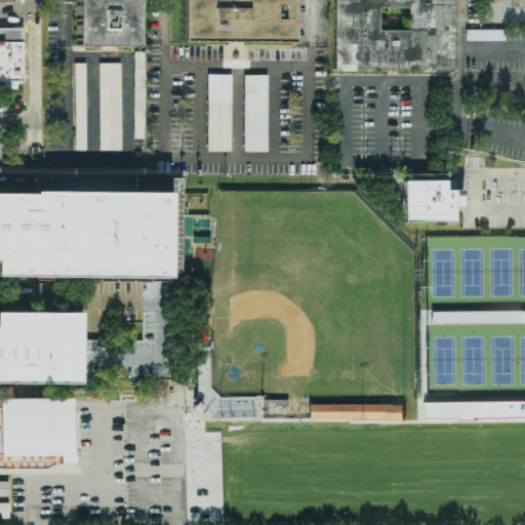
[(79,0),(139,0),(139,49),(79,49),(79,0)]
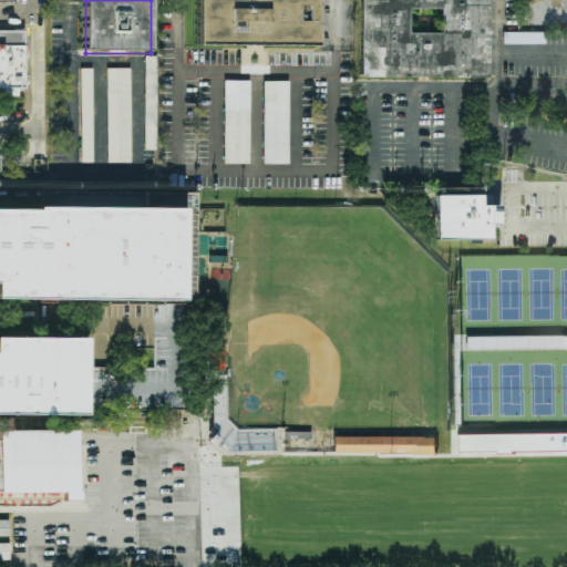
[(196,0),(315,0),(315,50),(196,50),(196,0)]
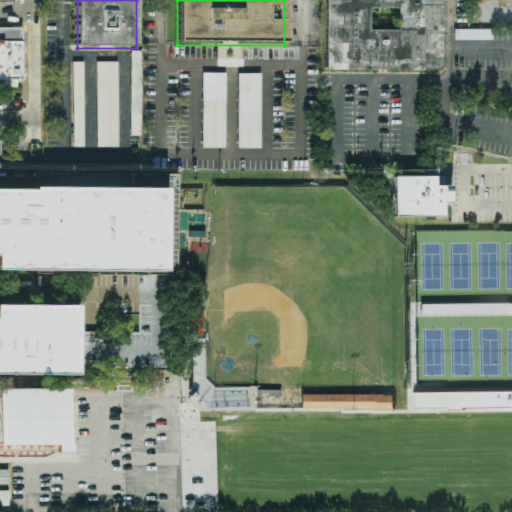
[(326,0),(326,70),(441,69),(440,0),(326,0)]
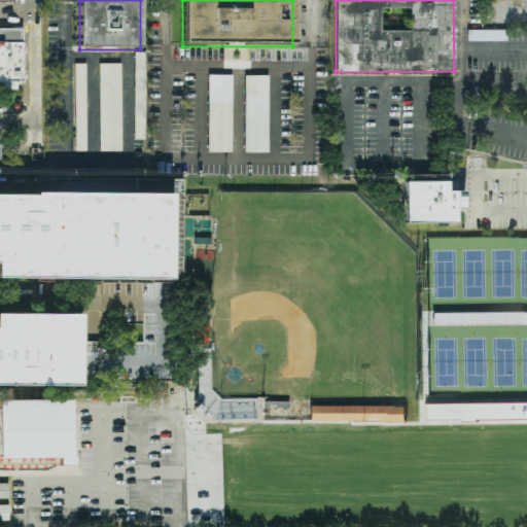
[(0,28),(24,28),(24,81),(0,81),(0,28)]
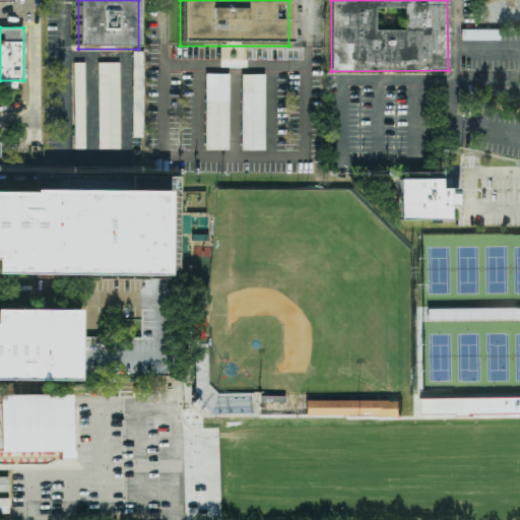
[(461,41),(500,41),(499,29),(461,30),(461,41)]
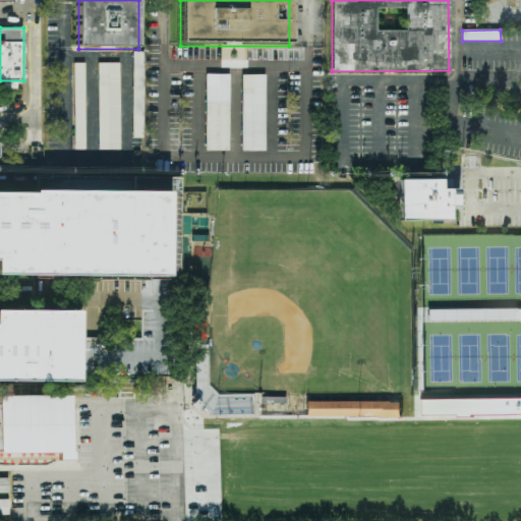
[(133,52),(143,52),(143,137),(134,137),(133,52)]
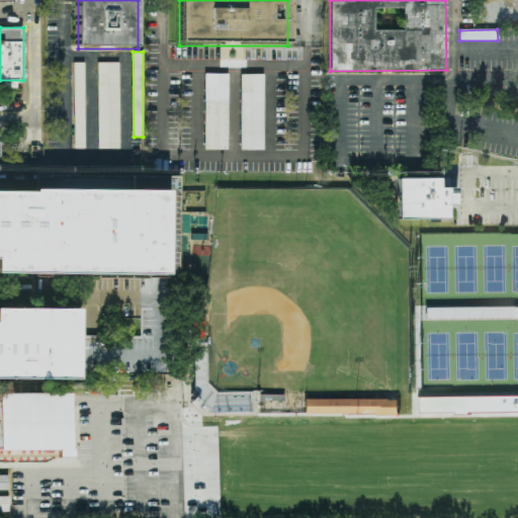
[(74,63),(85,63),(86,148),(74,148),(74,63)]
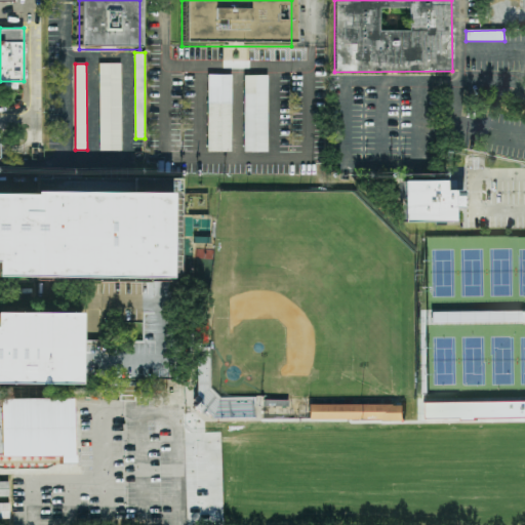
[(99,64),(121,64),(121,150),(99,150),(99,64)]
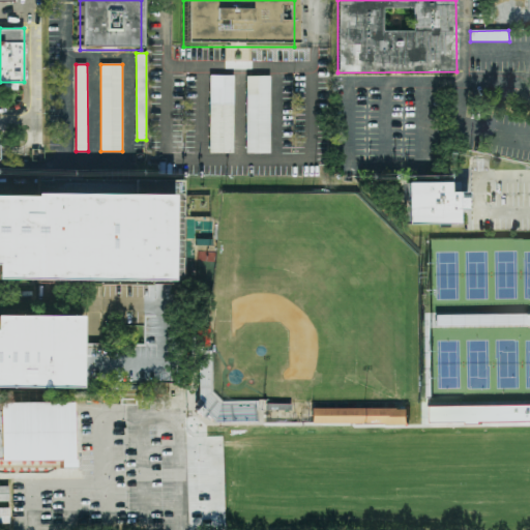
[(209,77),(233,77),(233,154),(209,154),(209,77)]
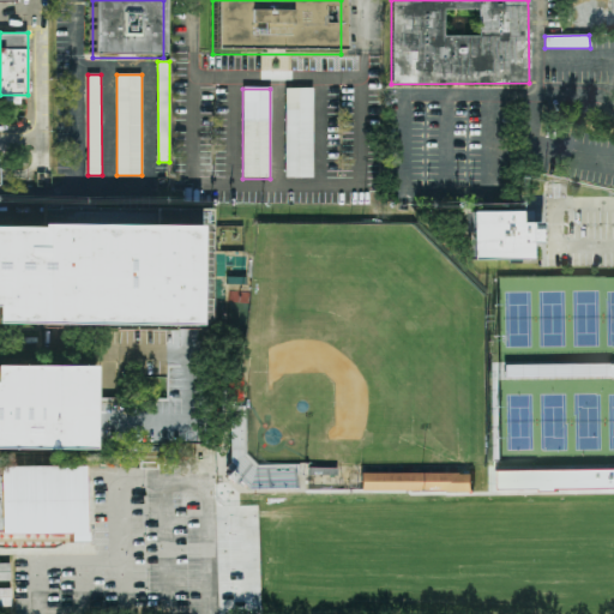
[(286,89),(313,89),(313,179),(286,179),(286,89)]
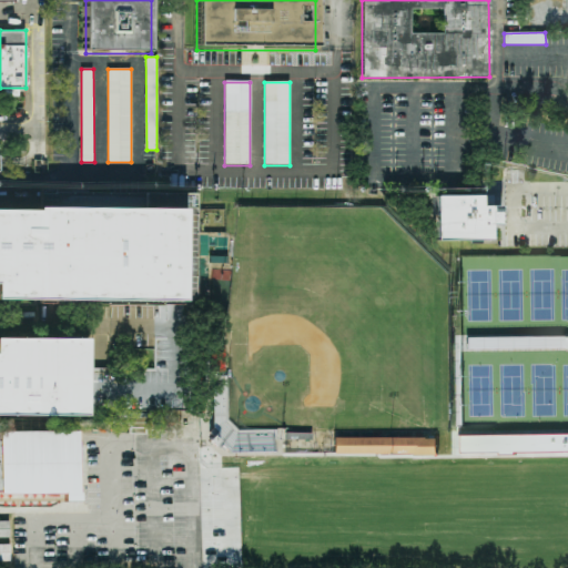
[(437,241),(492,241),(492,225),(500,224),(500,205),(483,206),(483,195),(436,196),(437,241)]
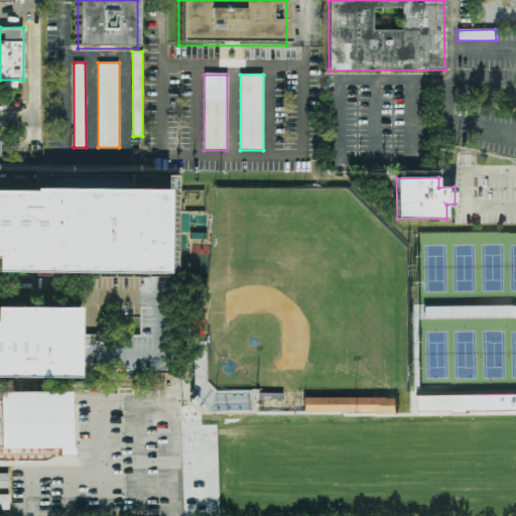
[(0,189),(32,190),(32,188),(166,189),(165,273),(0,272),(0,189)]
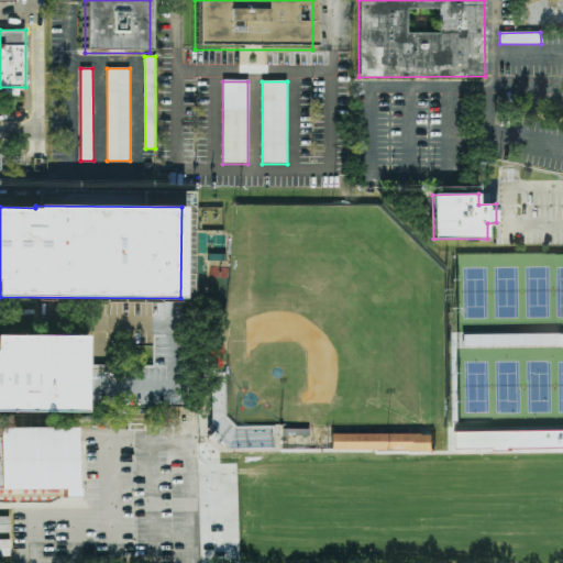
[(0,335),(85,337),(85,411),(0,410),(0,335)]
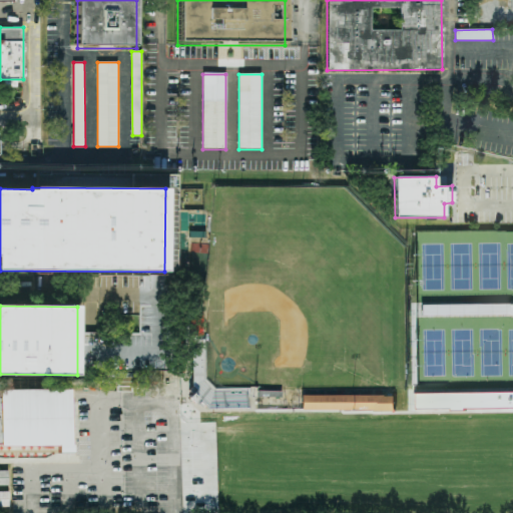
[(0,389),(36,390),(36,430),(5,430),(5,438),(0,438),(0,389)]
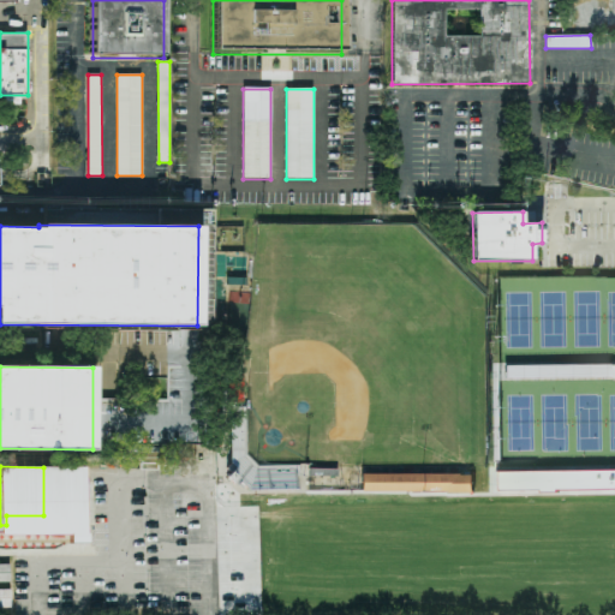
[(475,473),(362,475),(362,493),(475,491),(475,473)]
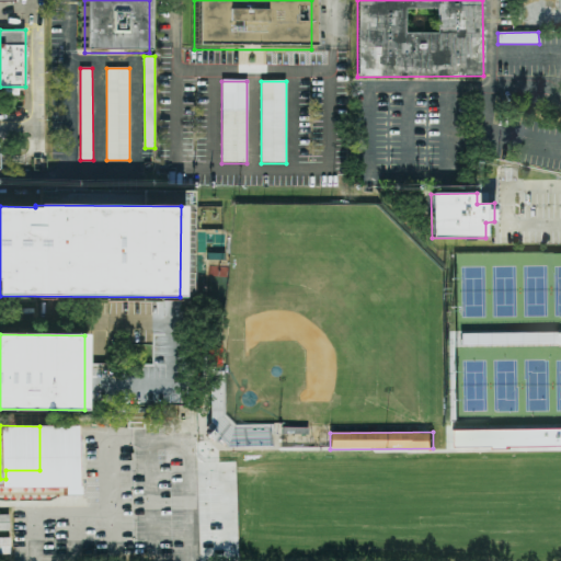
[(9,514),(0,514),(0,553),(10,553),(9,514)]
